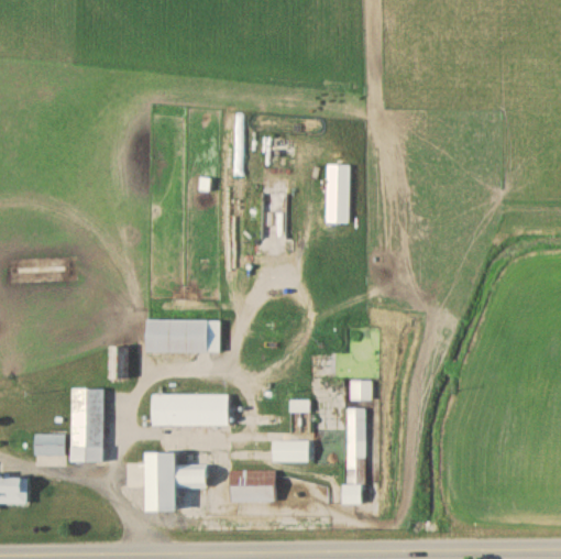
[(208,352),(208,318),(146,318),(146,352),(208,352)]
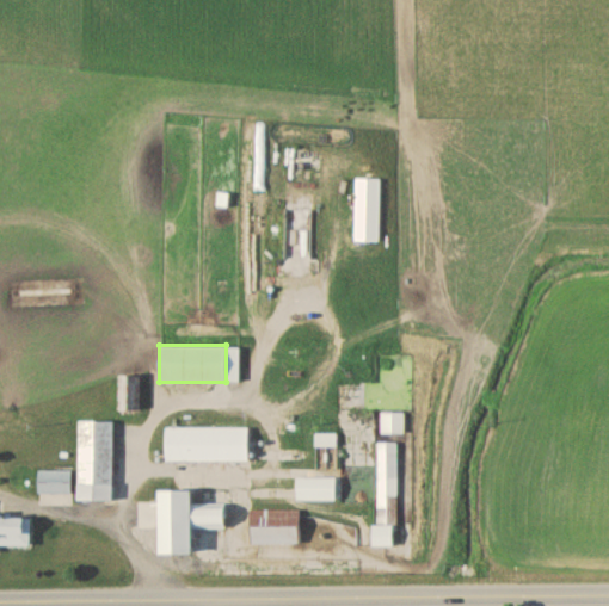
[(118,373),(118,410),(139,410),(139,373),(118,373)]
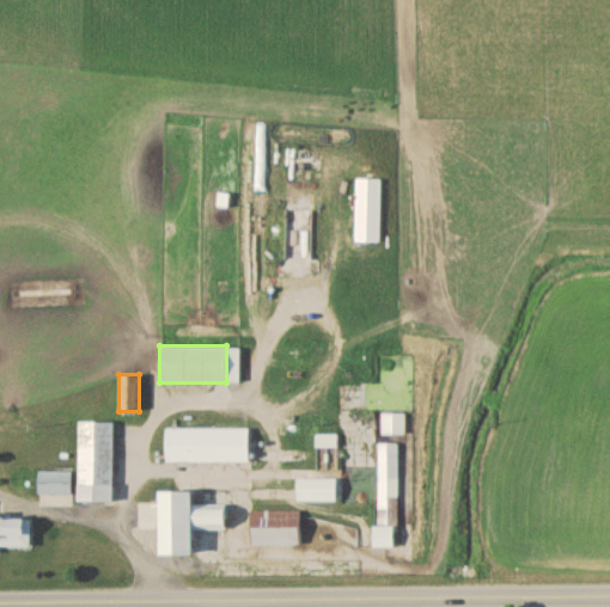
[(77,422),(77,502),(113,502),(113,422),(77,422)]
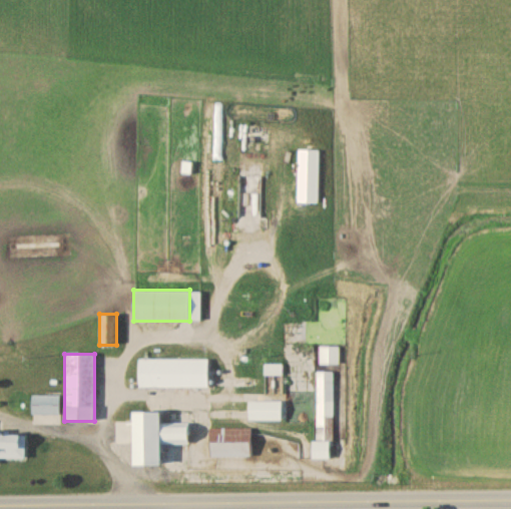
[(207,387),(207,359),(138,359),(138,387),(207,387)]
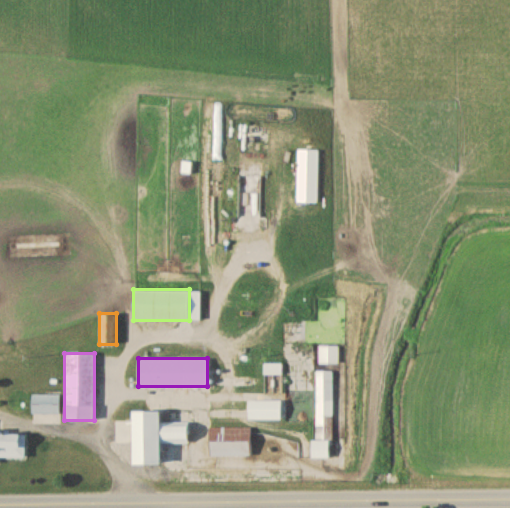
[(315,371),(315,437),(328,437),(328,403),(332,403),(332,371),(315,371)]
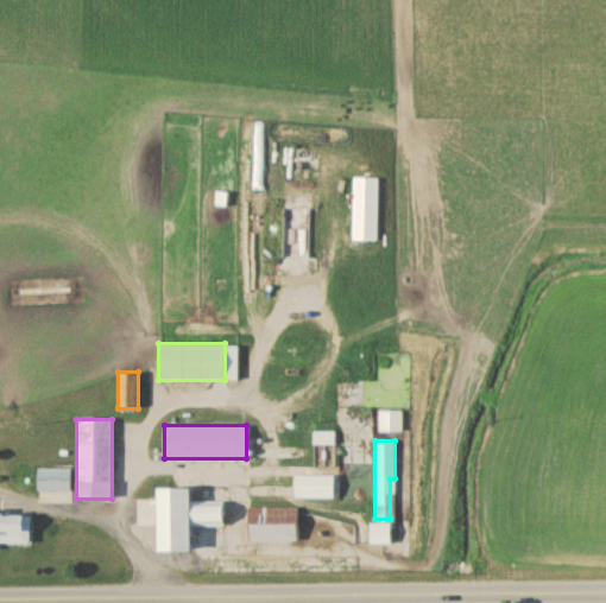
[(70,468),(37,468),(37,492),(70,492),(70,468)]
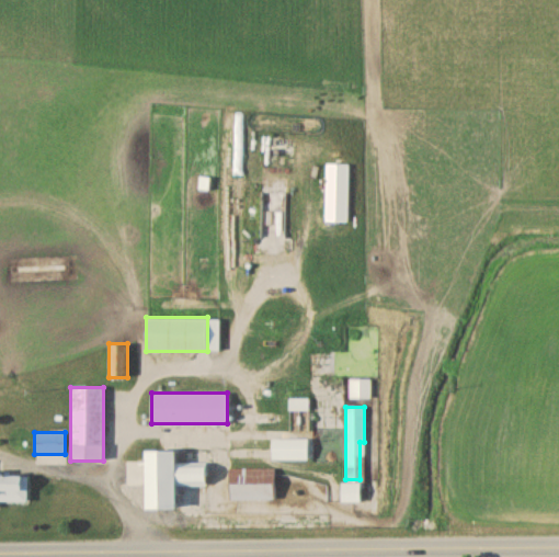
[(177,511),(177,486),(206,486),(206,462),(192,462),(192,453),(177,453),(177,451),(146,451),(146,510),(177,511)]
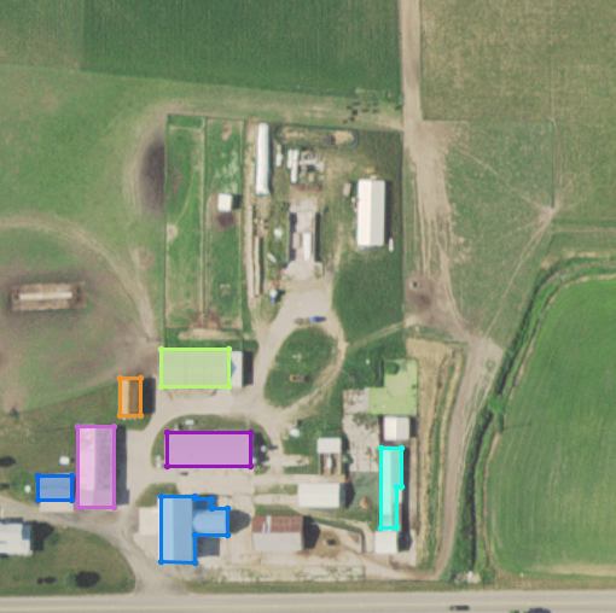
[(254,549),(302,549),(302,515),(254,515),(254,549)]
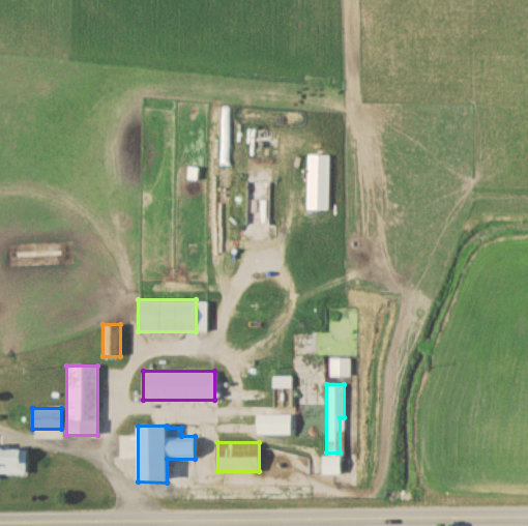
[(26,447),(0,446),(0,473),(26,474),(26,447)]
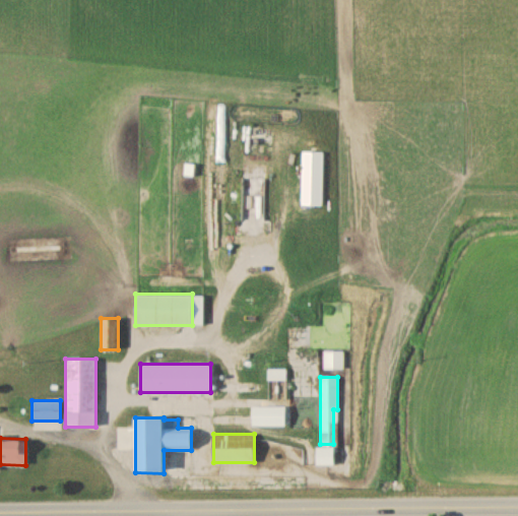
[(333,465),(333,446),(316,446),(316,465),(333,465)]
